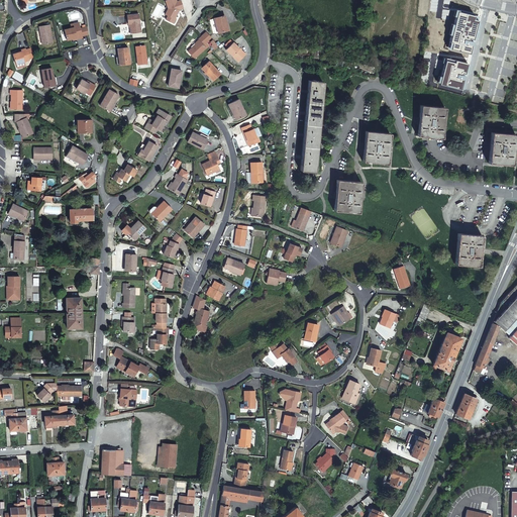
[(156,0),(159,17),(159,20),(160,30),(162,43),(161,43),(161,47),(168,47),(167,43),(171,43),(171,42),(166,6),(172,4),(173,7),(177,6),(179,5),(178,3),(187,0),(186,0),(156,0)]
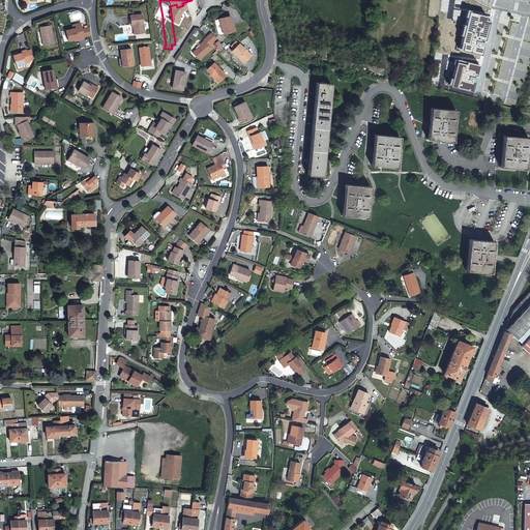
[(192,11),(197,15),(197,13),(201,8),(197,4),(194,8),(192,11)]
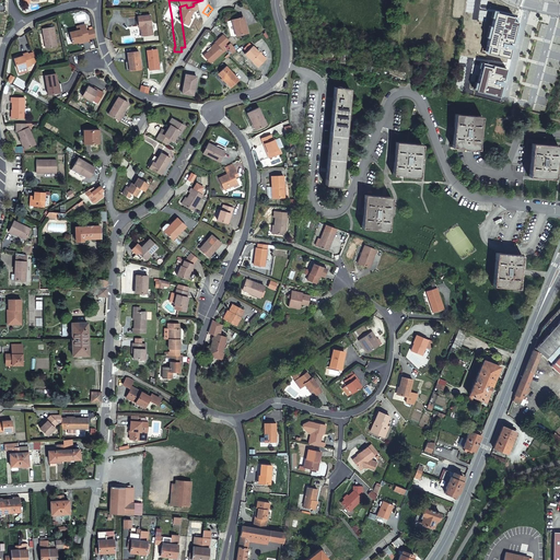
[(194,6),(191,7),(197,22),(198,24),(201,25),(208,15),(202,12),(196,7),(194,6)]
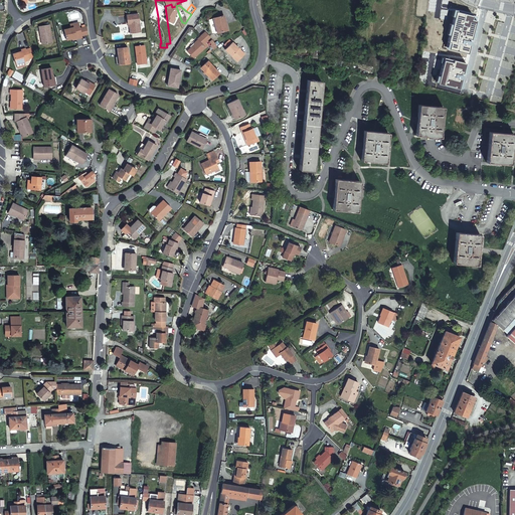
[(477,21),(478,17),(456,12),(447,49),(468,54),(470,45),(471,42),(471,41),(476,20),(477,21)]
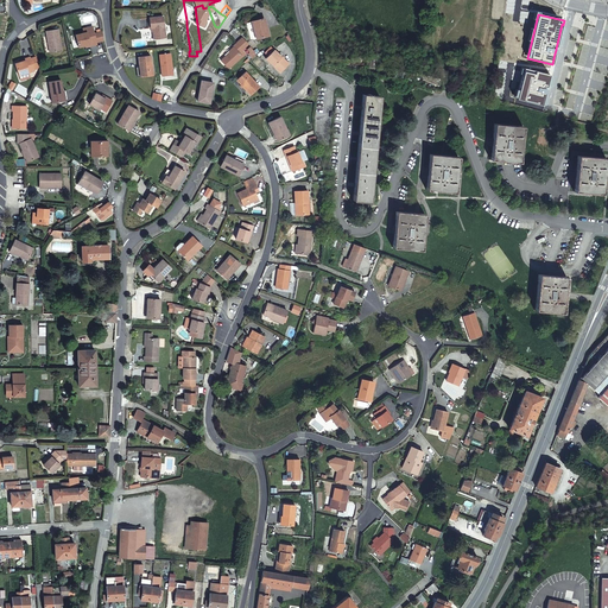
[(268,32),(264,16),(252,19),(258,36),(268,32)]
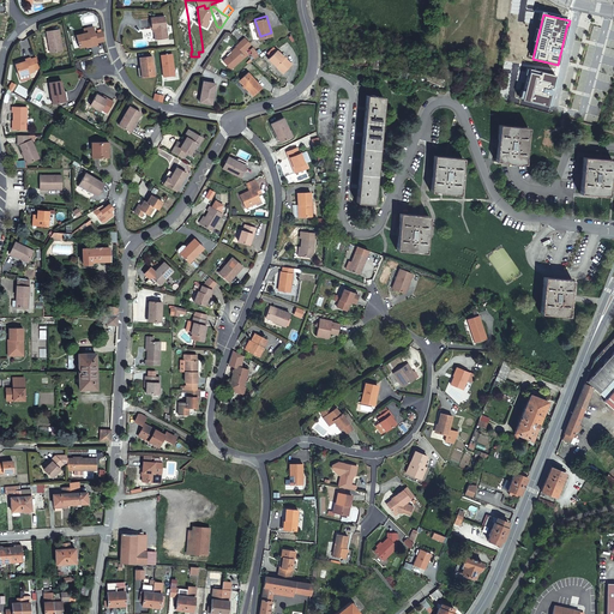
[(158,26),(158,18),(150,19),(151,29),(152,29),(154,40),(161,38),(158,26)]
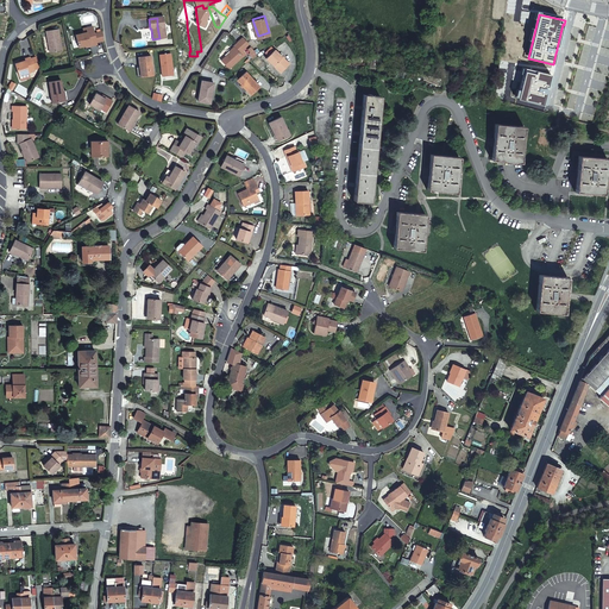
[(187,24),(187,20),(177,20),(179,35),(179,37),(188,36),(187,24)]
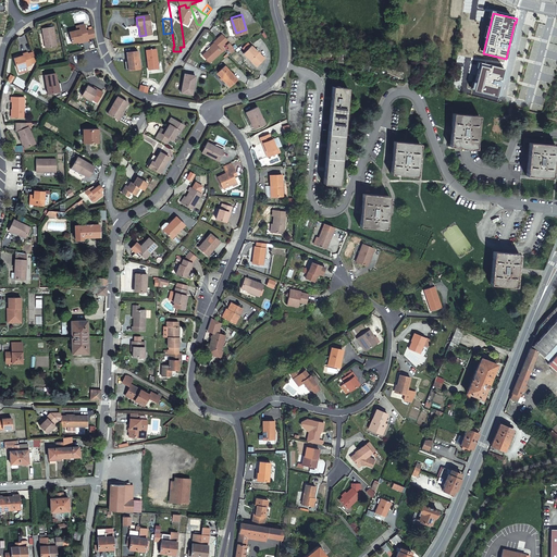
[(52,25),(41,27),(45,46),(56,44),(52,25)]
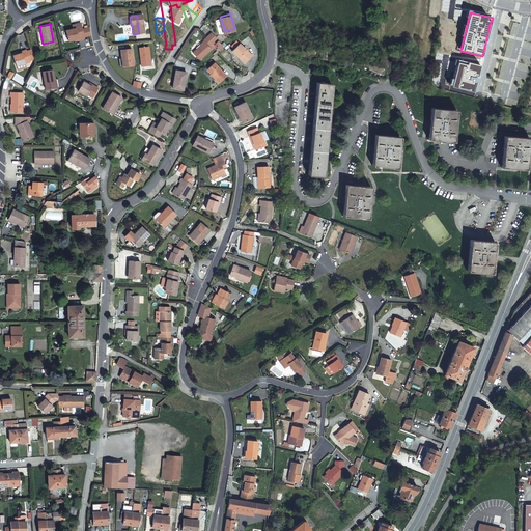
[(66,38),(72,37),(76,36),(77,38),(82,37),(80,27),(75,28),(75,26),(64,28),(66,38)]
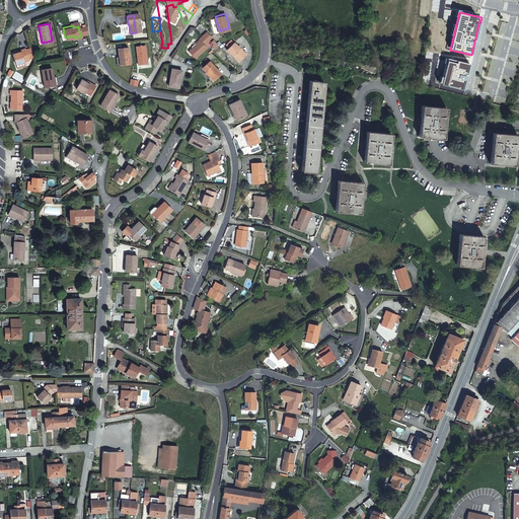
[(212,38),(208,31),(201,38),(206,44),(212,38)]
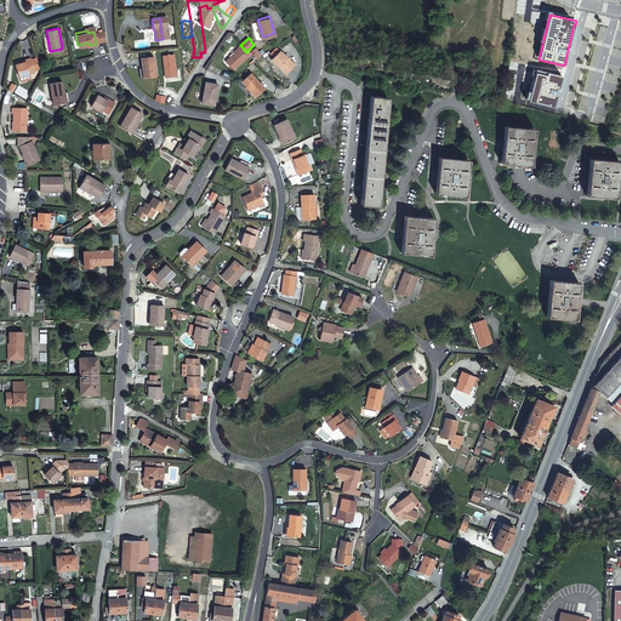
[(238,49),(224,62),(233,69),(250,55),(246,52),(240,45),(237,47),(238,49)]
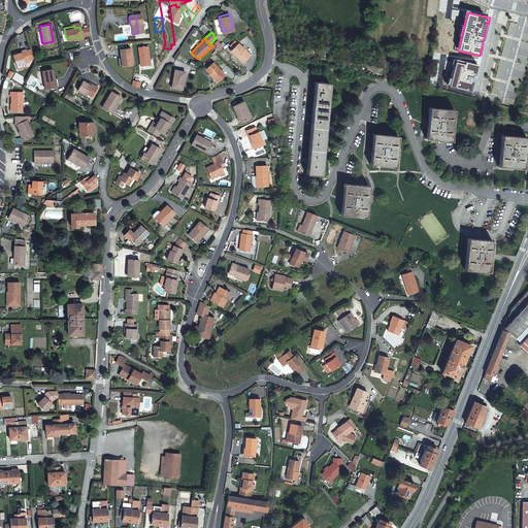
[(244,63),(251,55),(238,43),(231,51),(244,63)]
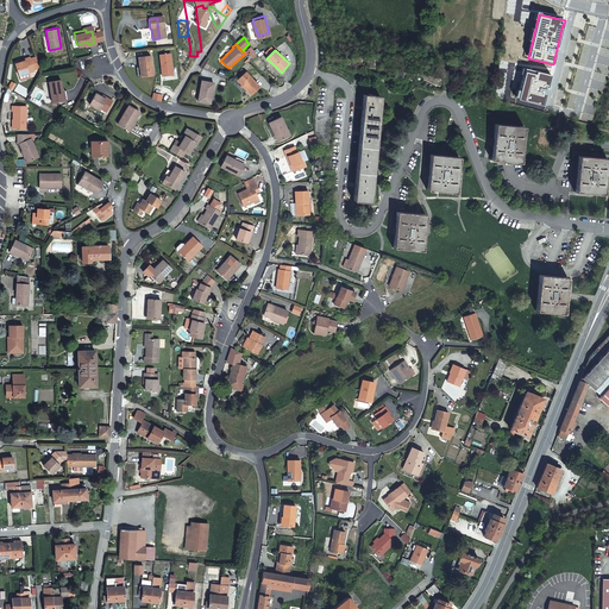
[(18,75),(41,69),(37,58),(36,55),(24,58),(25,62),(22,62),(16,64),(18,75)]
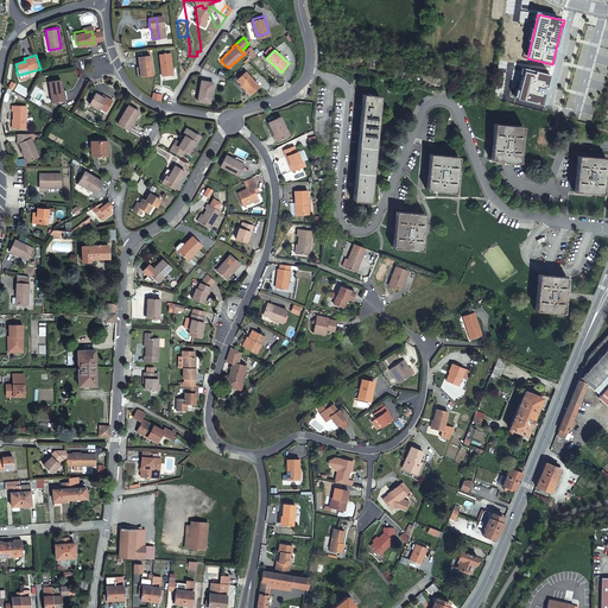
[(152,74),(150,55),(137,57),(138,67),(139,76),(152,74)]
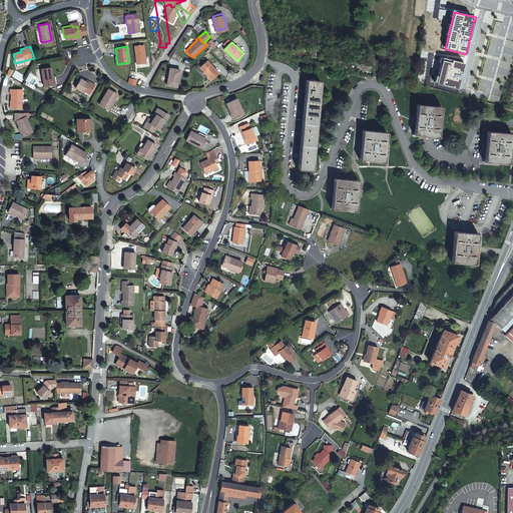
[(463,63),(442,58),(436,83),(457,88),(459,78),(460,78),(461,75),(460,75),(463,63)]
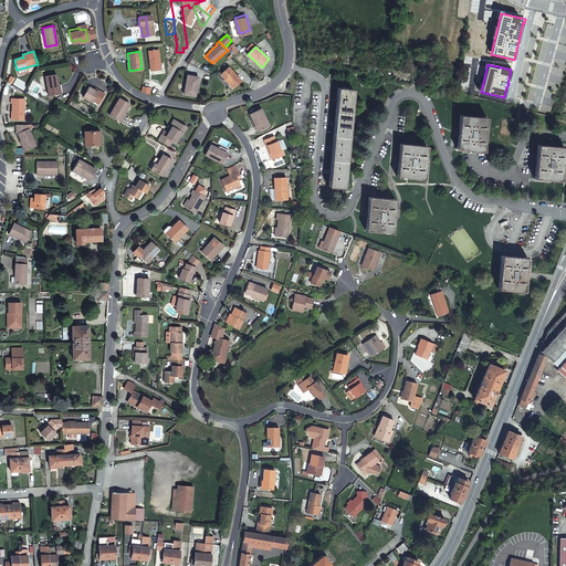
[(221,73),(233,86),(241,80),(229,66),(220,73),(221,73)]
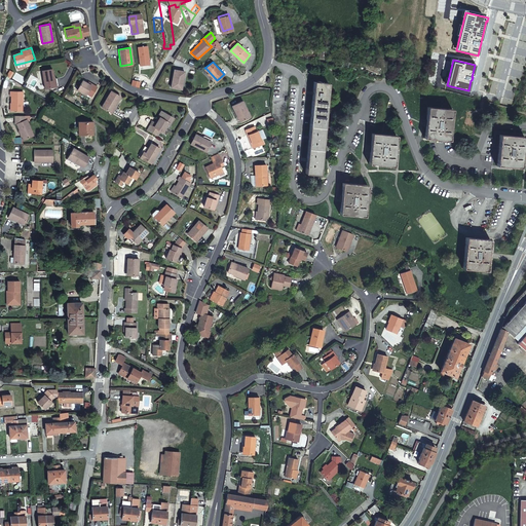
[(51,67),(41,67),(41,72),(42,85),(55,85),(55,77),(53,77),(53,72),(52,72),(51,67)]
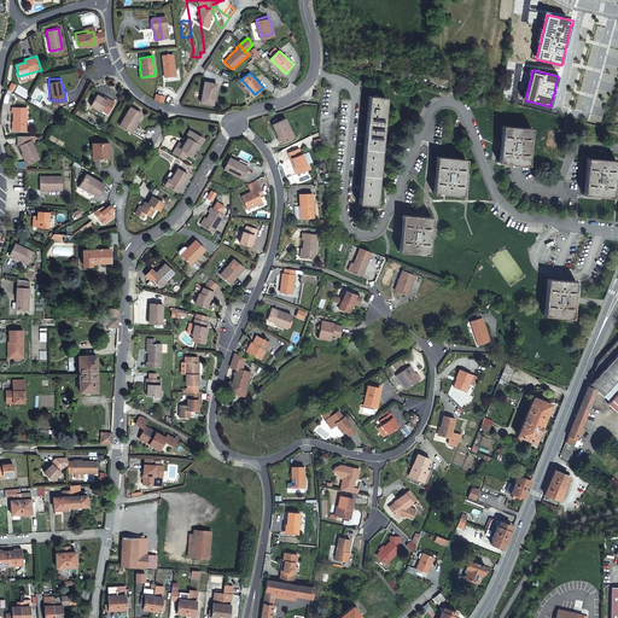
[(216,83),(204,82),(202,97),(200,103),(213,104),(214,94),(215,94),(216,83)]
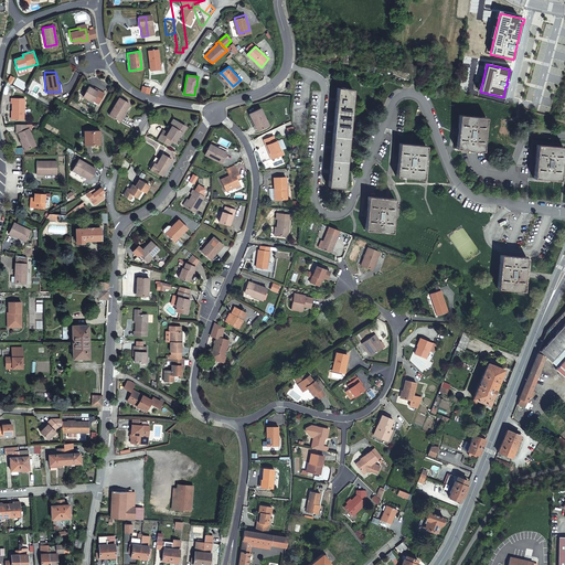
[(92,100),(97,104),(103,94),(97,91),(96,92),(93,89),(88,87),(83,97),(91,102),(92,100)]
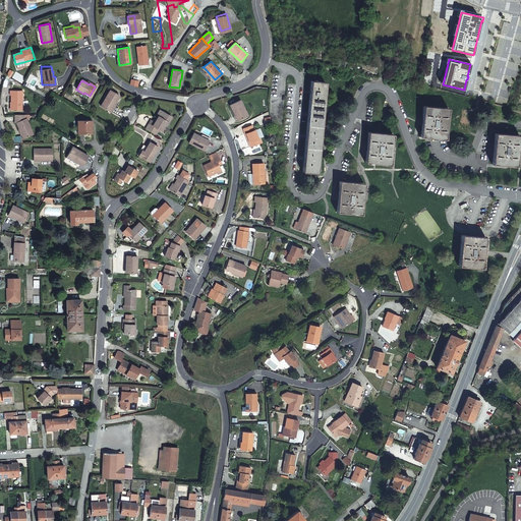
[(9,109),(21,110),(21,91),(9,91),(9,95),(9,109)]
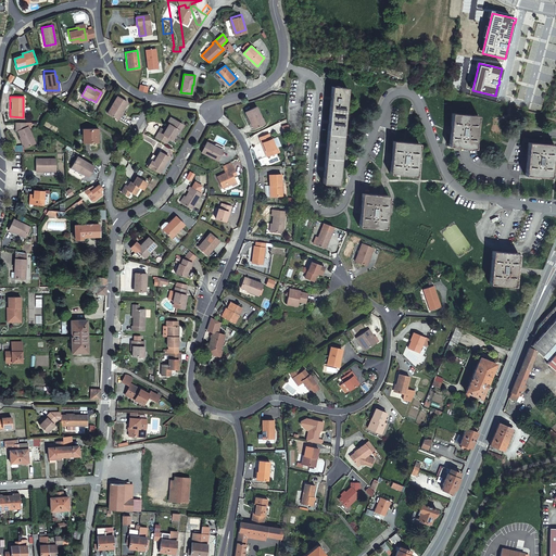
[(106,113),(116,118),(121,111),(126,102),(116,97),(106,113)]
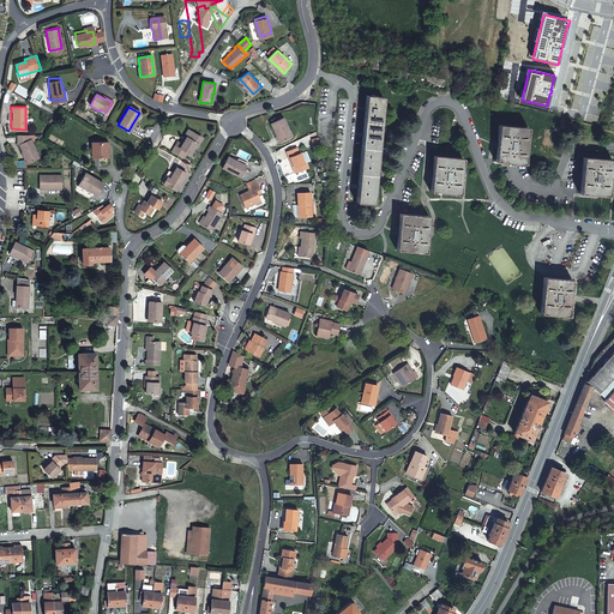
[(377,112),(360,109),(359,124),(356,157),(353,200),(353,202),(369,203),(375,126),(377,112)]
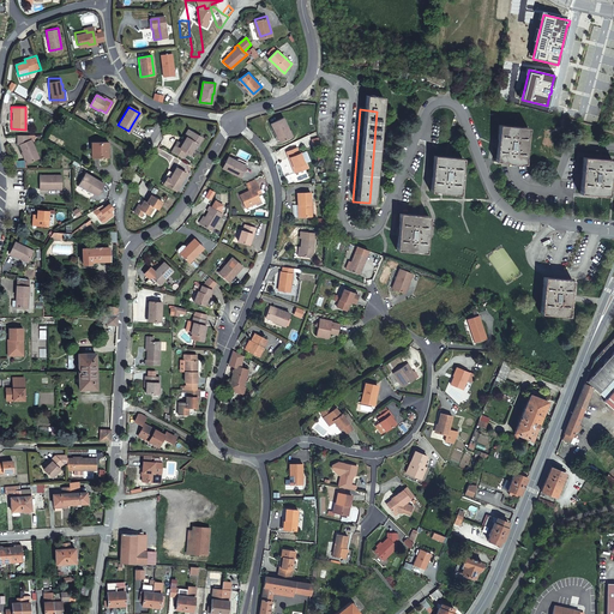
[(278,134),(282,142),(293,136),(283,116),(270,124),(276,136),(278,134)]
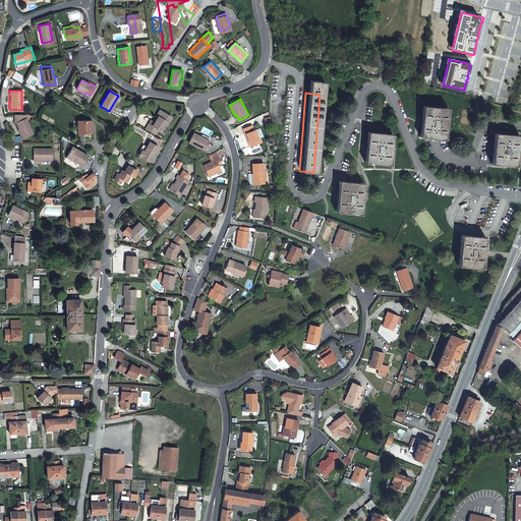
[(448,108),(423,106),(423,112),(421,128),(420,136),(445,138),(448,108)]
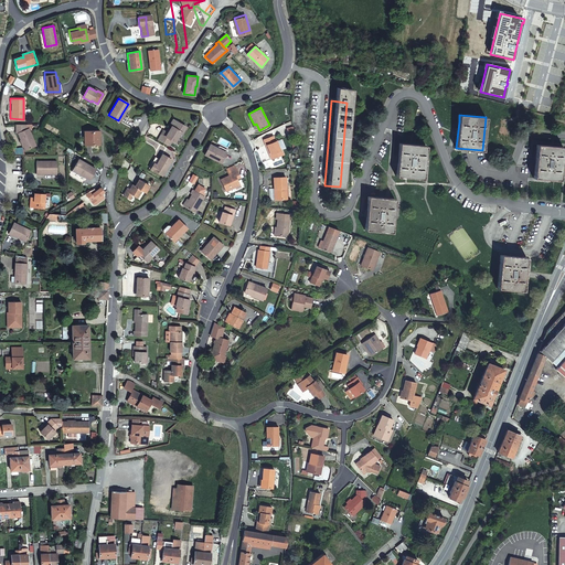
[(158,139),(170,146),(173,140),(176,141),(181,131),(182,131),(185,126),(174,119),(168,131),(163,129),(158,139)]
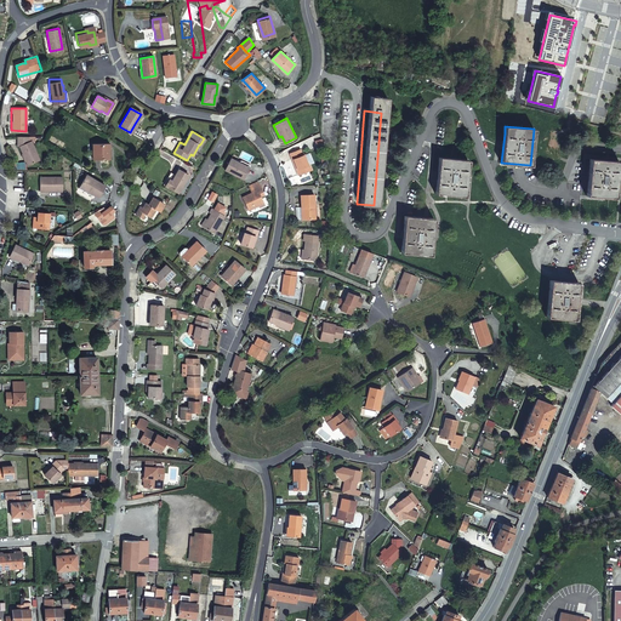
[(30,137),(26,137),(13,137),(15,146),(16,146),(27,163),(36,158),(38,158),(28,142),(30,142),(30,137)]
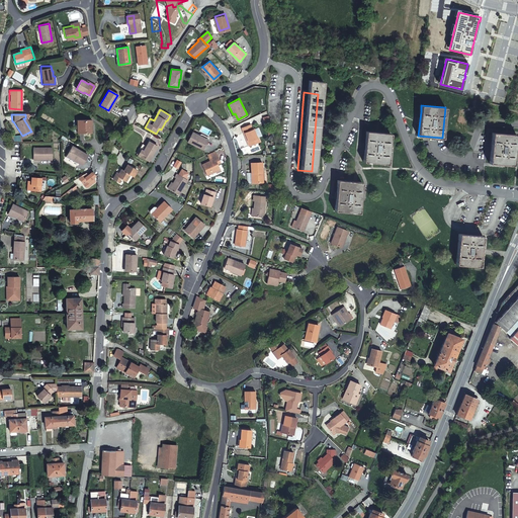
[(91,119),(77,119),(77,132),(91,132),(91,119)]
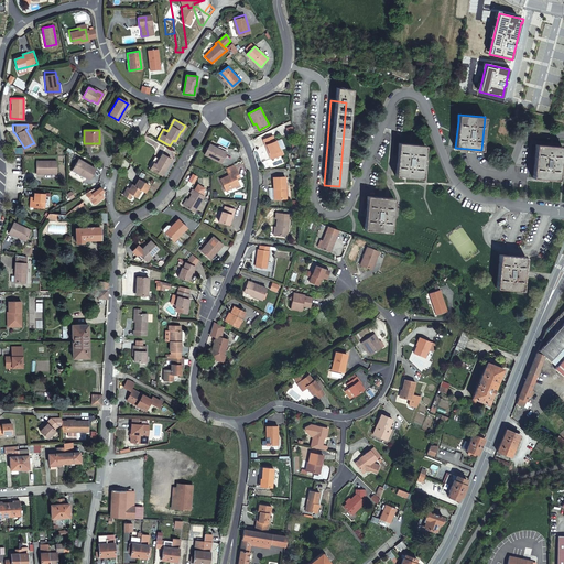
[(271,152),(273,158),(285,152),(283,147),(282,148),(279,139),(277,140),(274,133),(273,134),(264,138),(268,143),(269,143),(273,151),(271,152)]
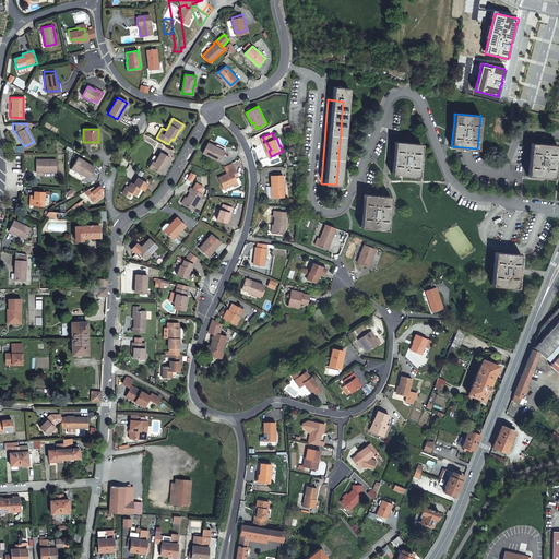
[(420,143),(395,141),(394,147),(392,174),(417,176),(420,143)]
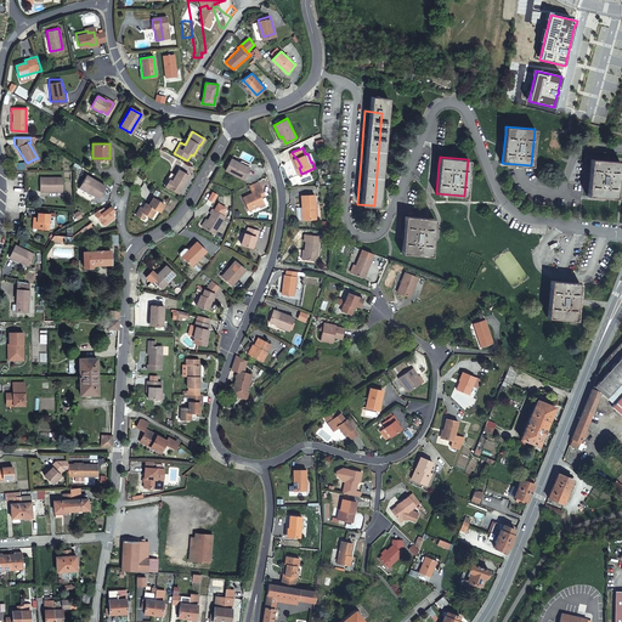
[(243,177),(248,167),(239,163),(241,162),(231,158),(225,169),(243,177)]
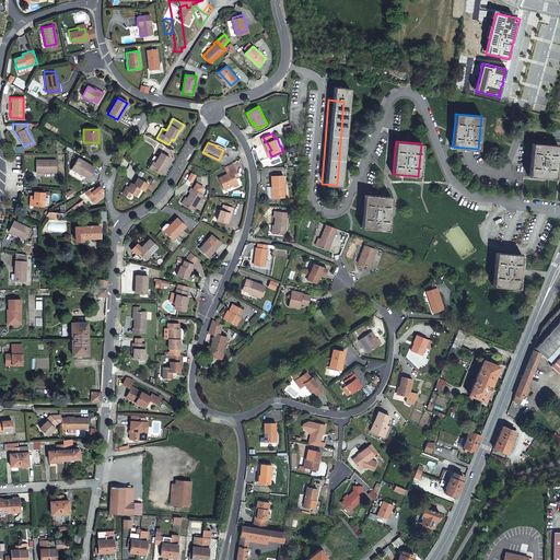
[(558,146),(533,142),(528,175),(555,178),(558,146)]
